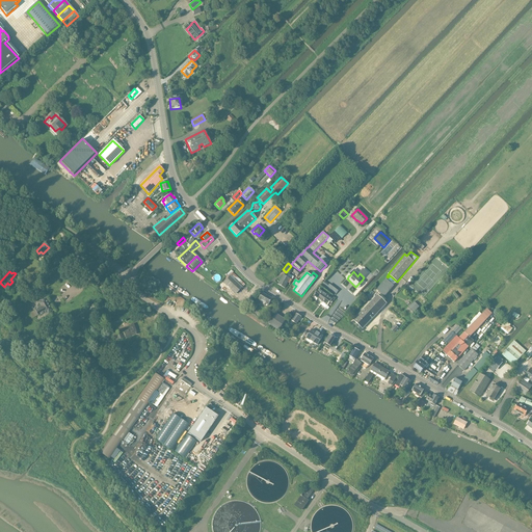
[(236,294),(242,288),(245,285),(233,273),(230,276),(223,283),(236,294)]
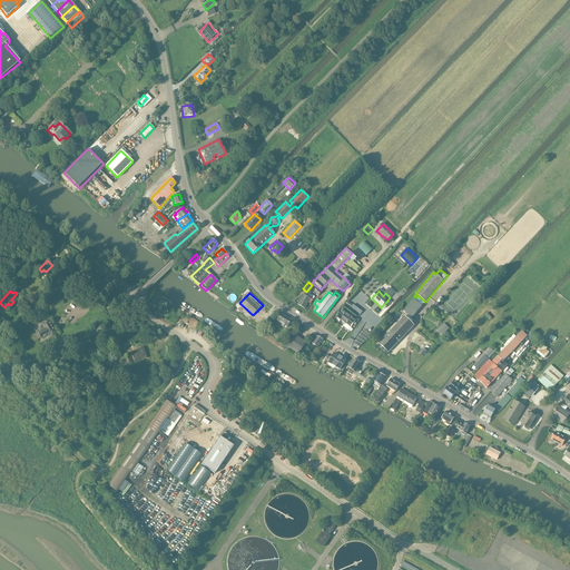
[(304,295),(298,304),(298,305),(305,308),(308,303),(311,304),(313,301),(304,295)]
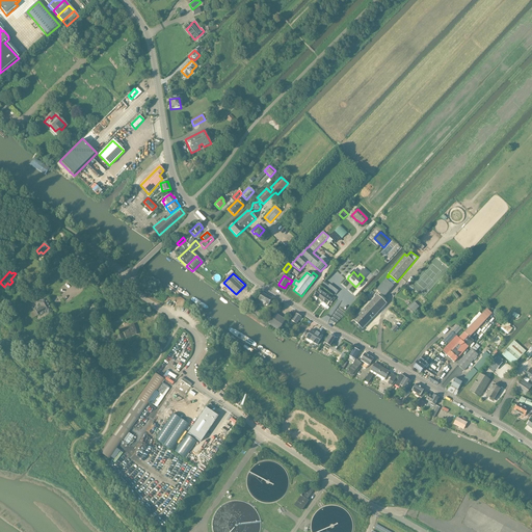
[(394,287),(386,280),(386,278),(376,290),(384,297),(394,287)]
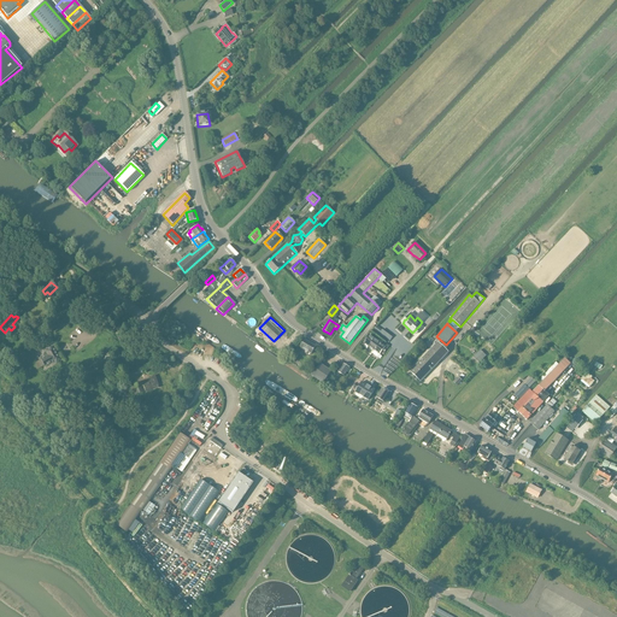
[(364,344),(369,347),(375,340),(369,335),(364,344)]
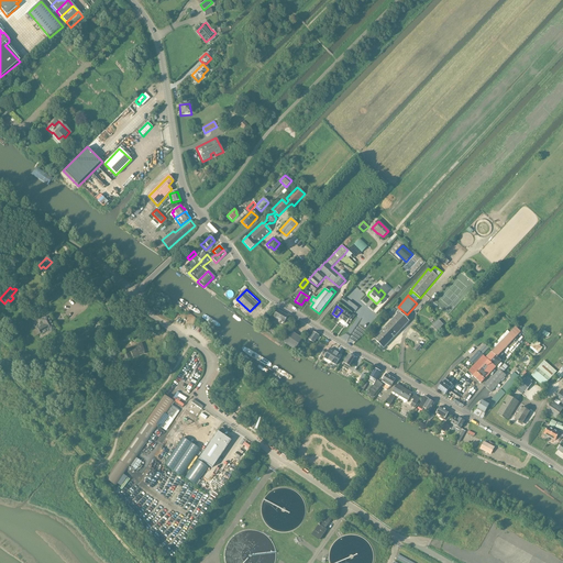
[(284,323),(288,317),(278,310),(274,317),(284,323)]
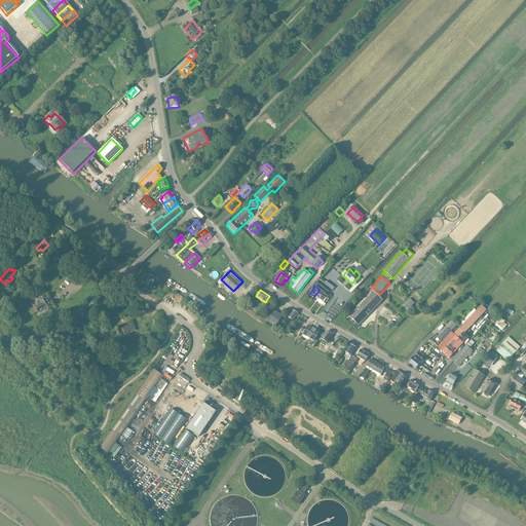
[(320,290),(314,296),(318,299),(326,291),(323,290),(322,291),(320,290)]
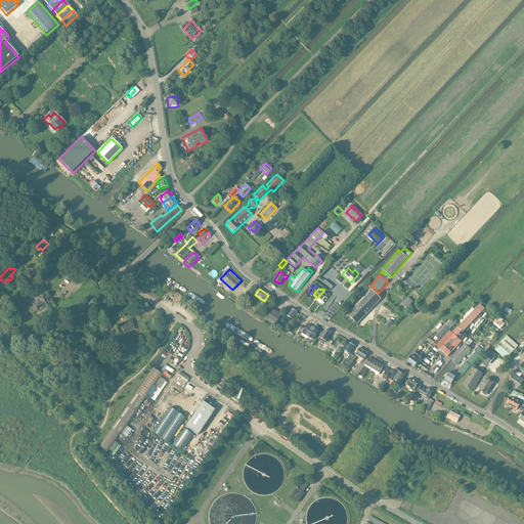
[(324,290),(317,298),(322,302),(326,295),(329,297),(331,295),(326,292),(324,290)]
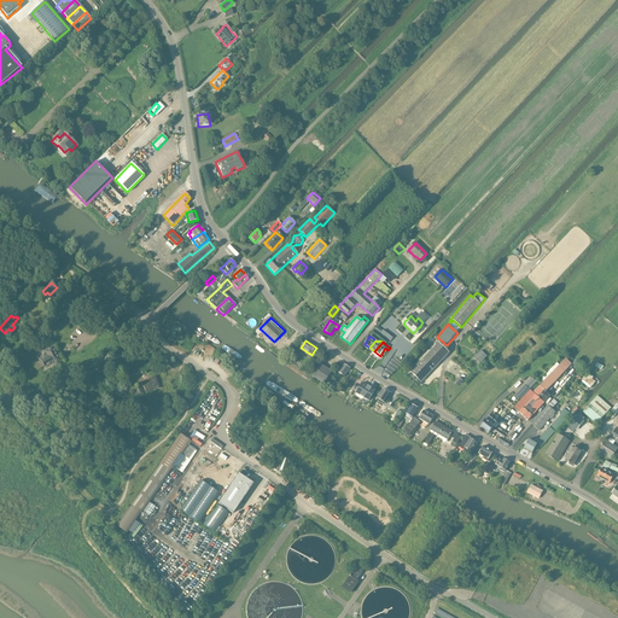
[(421,382),(449,353),(438,344),(410,373),(421,382)]
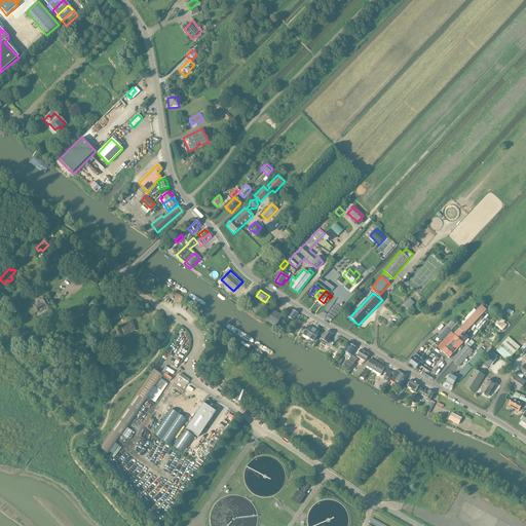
[(44,310),(50,307),(48,303),(48,302),(46,300),(44,296),(38,299),(39,300),(37,301),(36,304),(37,305),(35,307),(38,312),(44,309),(44,310)]
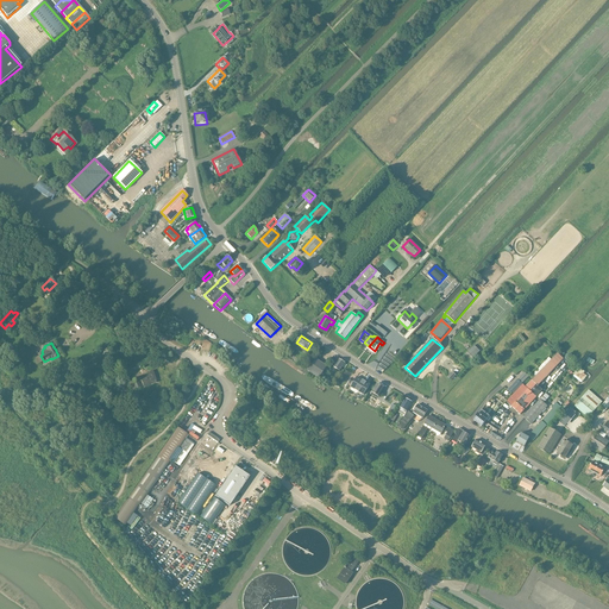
[(472,358),(479,351),(475,345),(468,352),(472,358)]
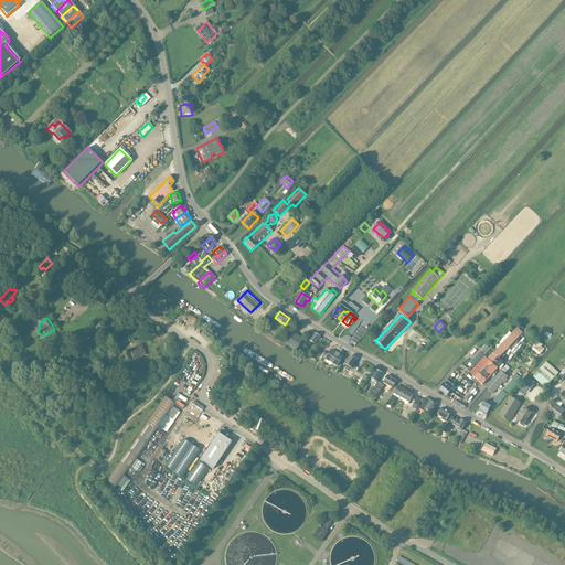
[(497,350),(493,353),(498,358),(499,359),(522,333),(518,328),(515,330),(511,334),(509,332),(493,348),(497,350)]
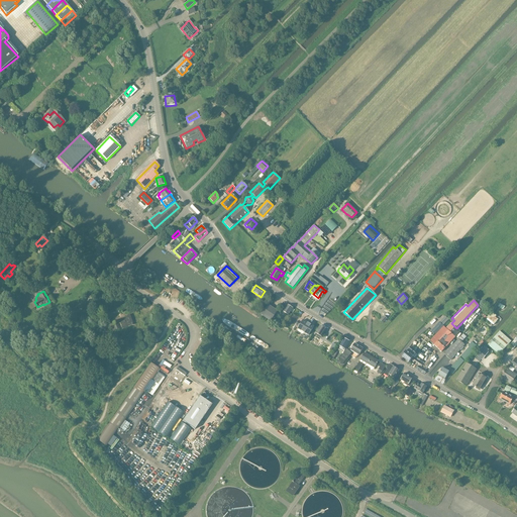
[(271,321),(278,311),(268,305),(261,315),(271,321)]
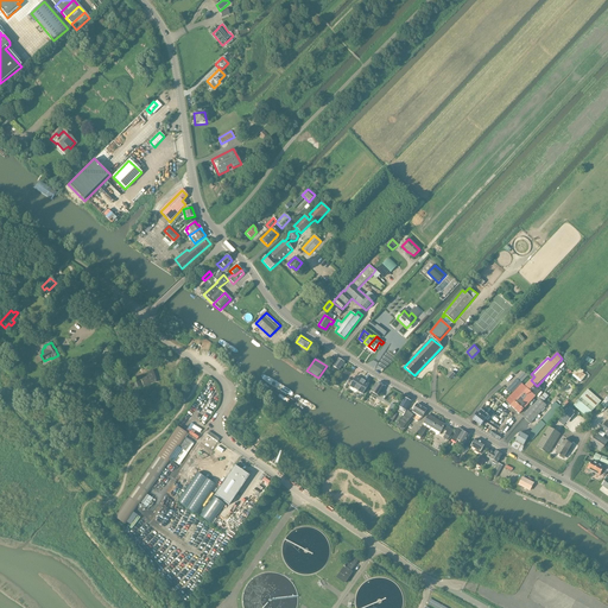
[(339,371),(344,362),(339,359),(333,367),(339,371)]
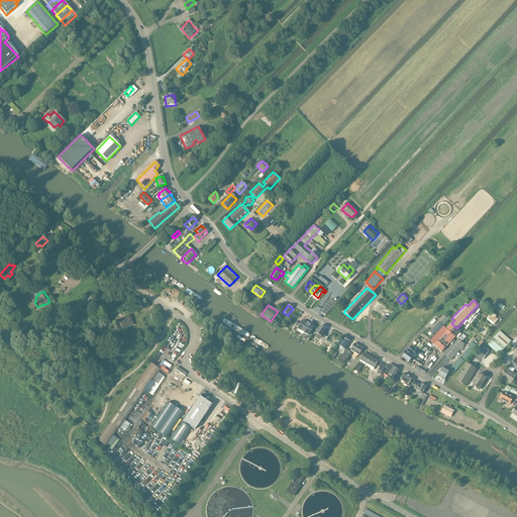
[(487,320),(494,325),(498,319),(495,317),(496,316),(492,313),(487,320)]
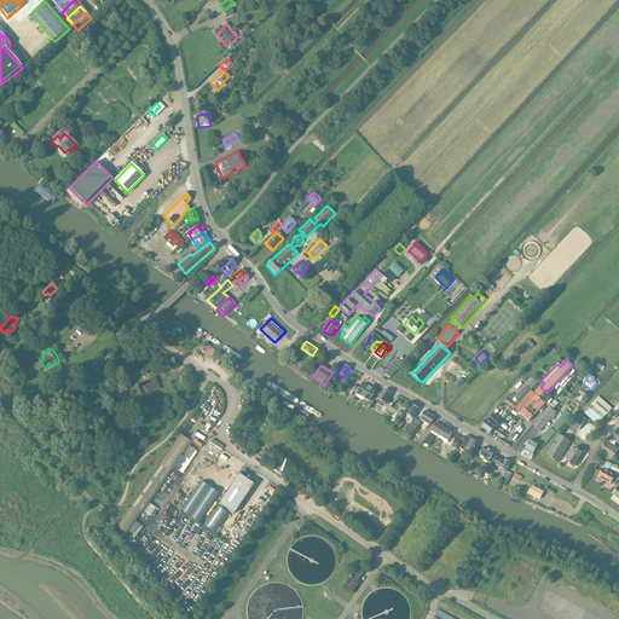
[(146,394),(160,389),(155,377),(150,380),(150,381),(143,383),(146,394)]
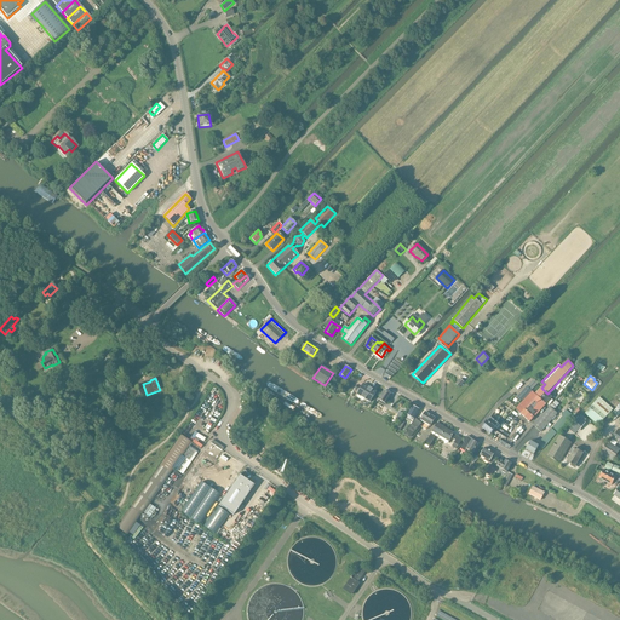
[(369,402),(375,392),(368,389),(368,388),(363,385),(357,395),(369,402)]
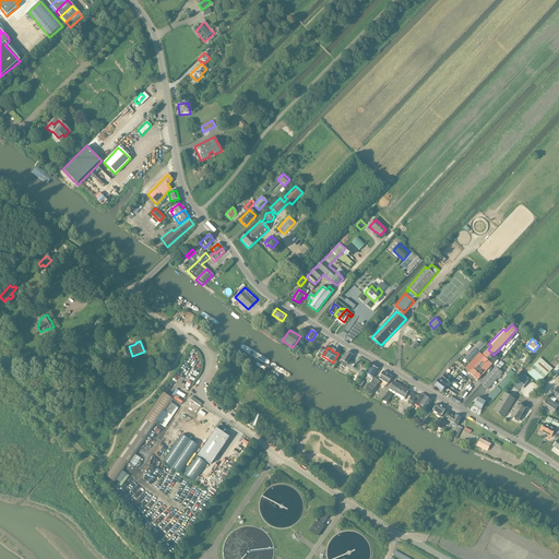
[(471,363),(479,353),(475,348),(466,358),(471,363)]
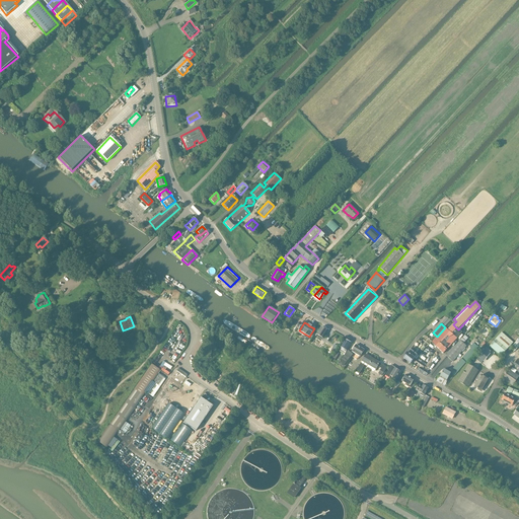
[(112,334),(120,330),(118,325),(115,327),(114,324),(108,326),(112,334)]
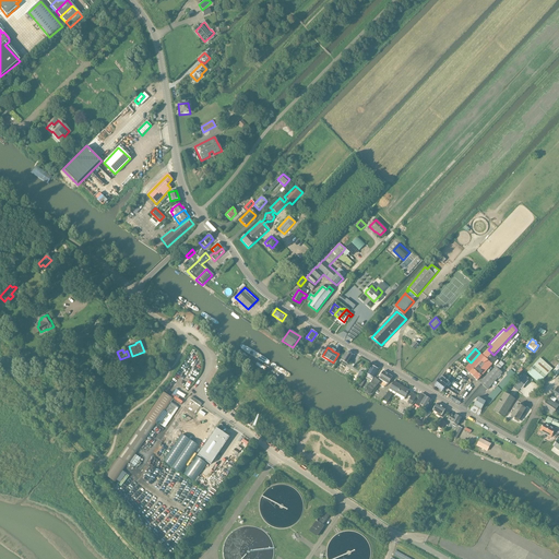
[(479,353),(465,369),(477,381),(498,358),(494,355),(492,354),(488,349),(483,355),(479,353)]
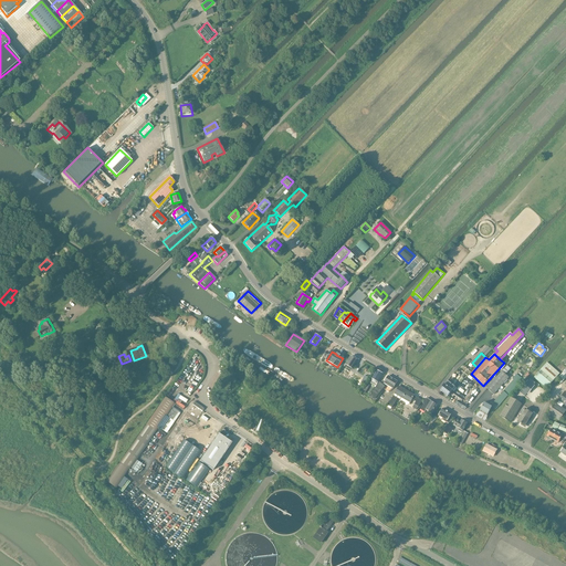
[(352,368),(357,360),(356,360),(356,359),(354,358),(354,359),(350,357),(346,365),(352,368)]
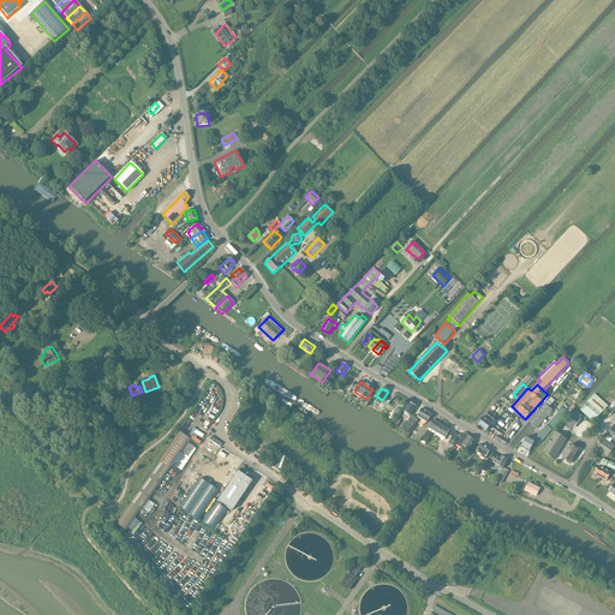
[(593,423),(603,411),(608,406),(595,394),(590,399),(580,411),(593,423)]
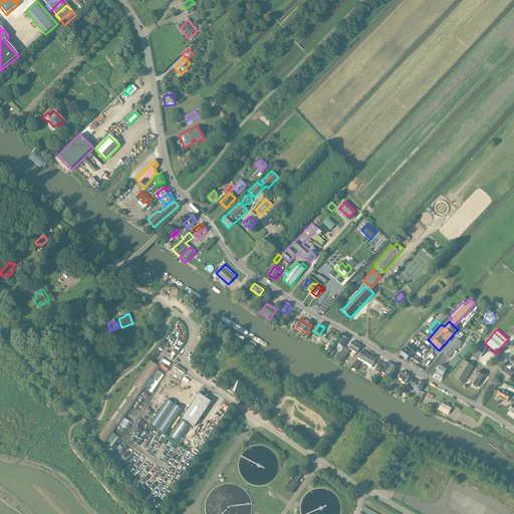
[(462,343),(459,340),(461,338),(458,335),(442,352),(448,358),(462,343)]
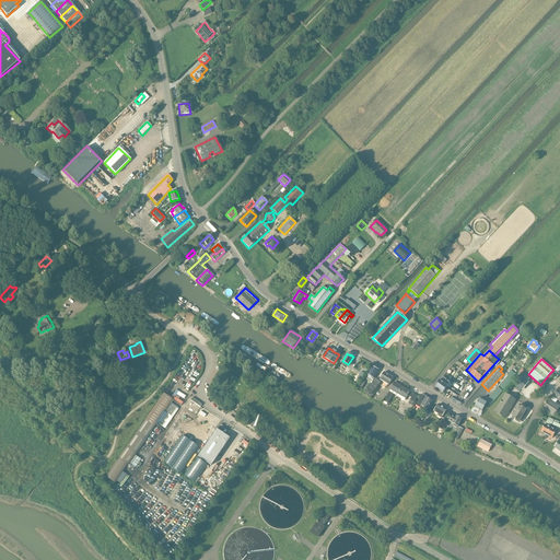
[(373,366),(369,375),(366,378),(372,382),(374,378),(378,370),(373,366)]
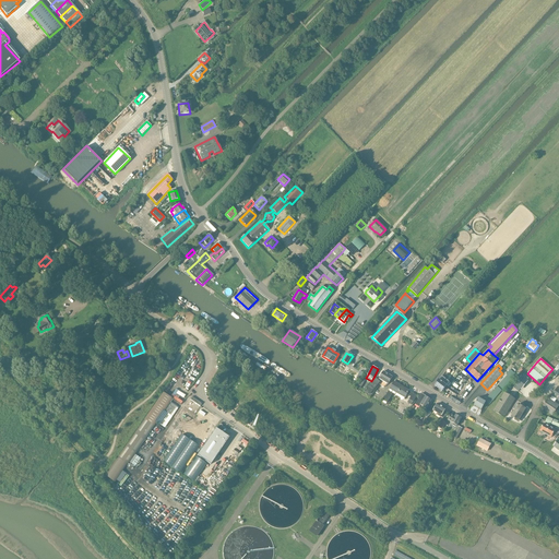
[(486,403),(489,405),(501,391),(512,378),(511,377),(514,373),(510,369),(506,375),(507,376),(497,387),(487,397),(489,400),(486,403)]
